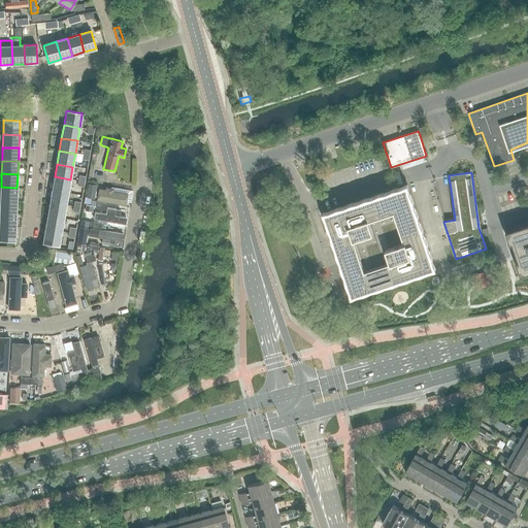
[(55,176),(53,190),(68,193),(70,179),(55,176)]
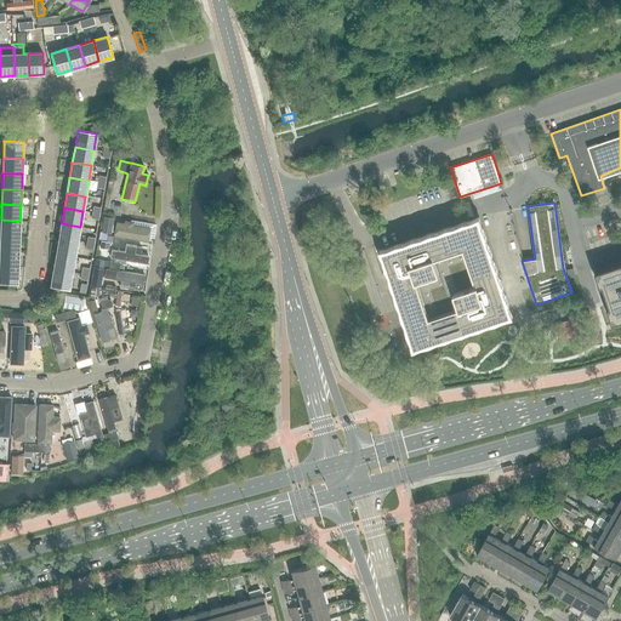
[(104,217),(102,232),(107,233),(110,234),(113,218),(104,217)]
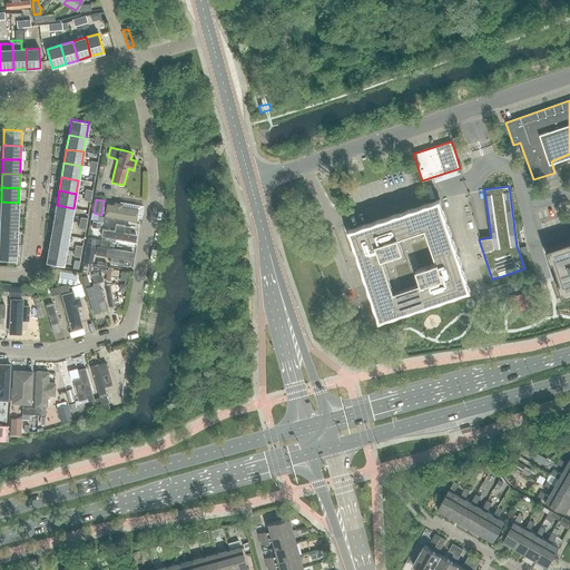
[(356,246),(379,313),(380,317),(383,316),(468,288),(439,200),(430,204),(351,229),(356,246)]
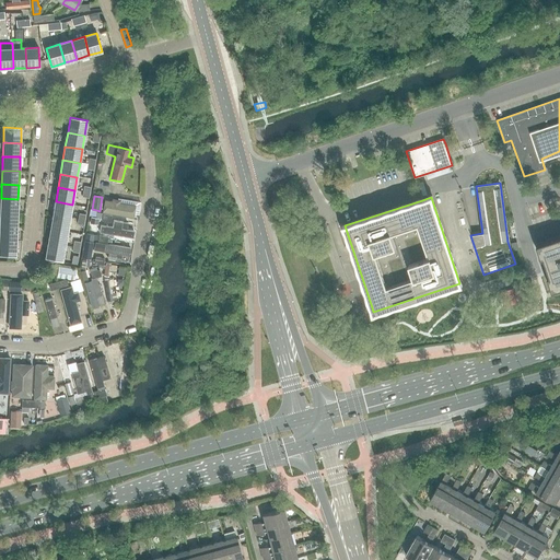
[(1,203),(0,212),(18,213),(18,199),(1,198),(1,203)]
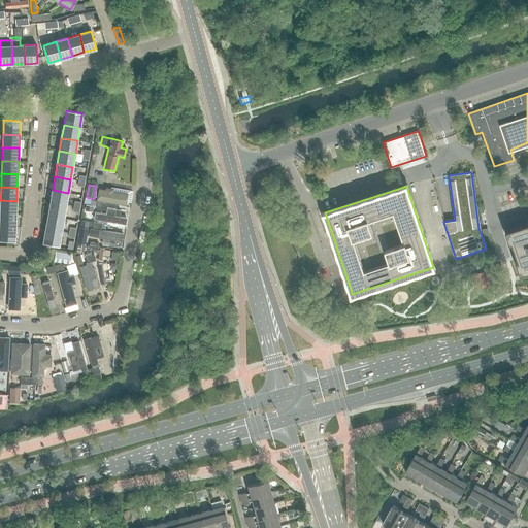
[(97,199),(125,203),(127,192),(99,188),(97,199)]
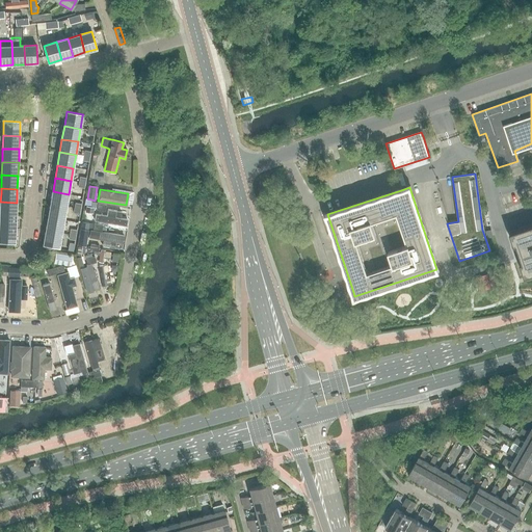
[(53,191),(50,205),(67,207),(69,194),(53,191)]
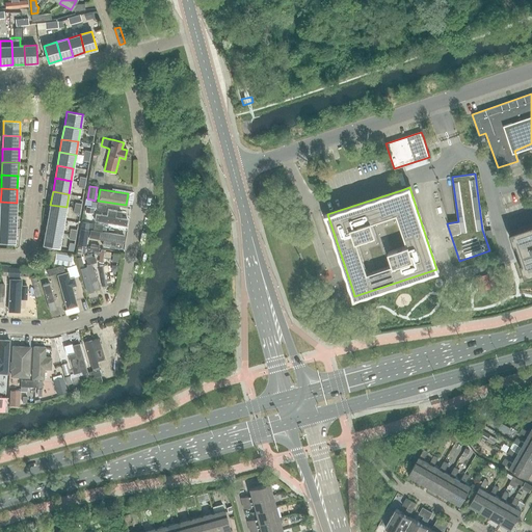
[(0,202),(0,206),(0,215),(16,216),(17,203),(0,202)]
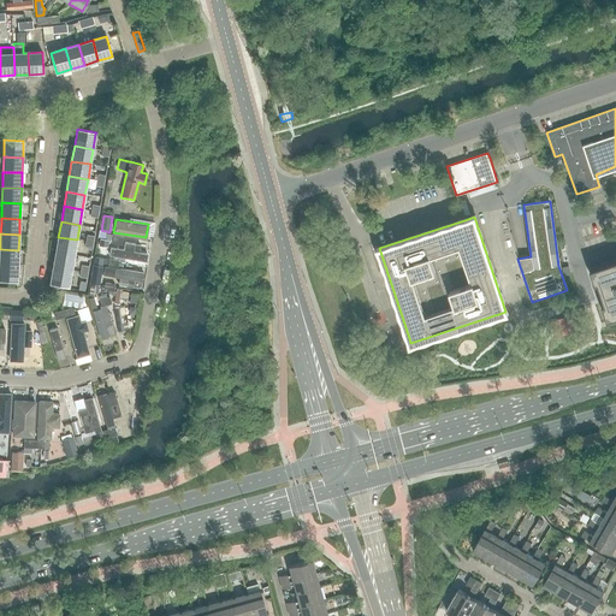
[(58,237),(55,252),(75,255),(77,240),(58,237)]
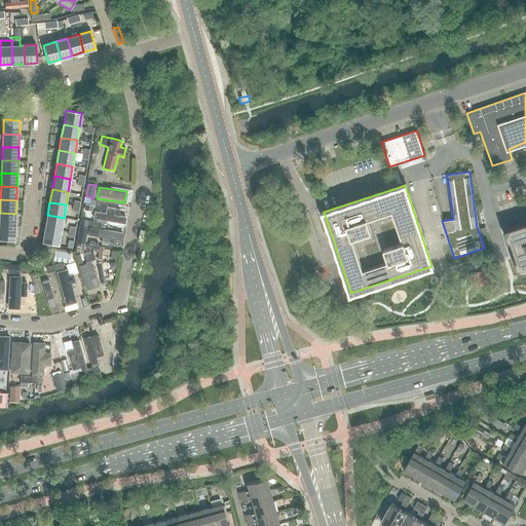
[(94,210),(92,218),(124,223),(125,215),(113,213),(114,208),(107,205),(106,212),(94,210)]
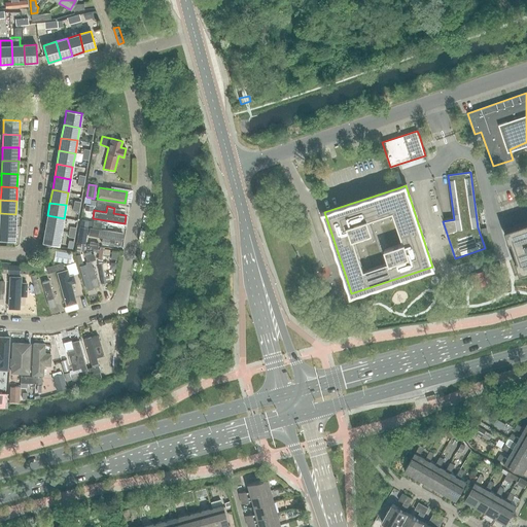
[(0,213),(0,225),(15,226),(15,214),(0,213)]
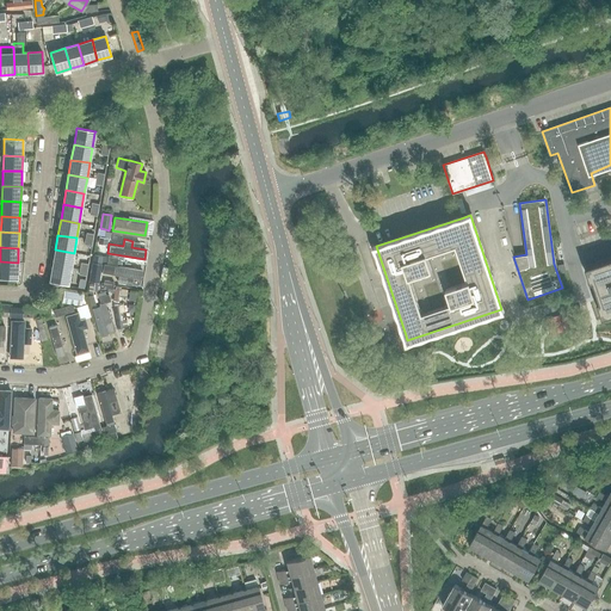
[(55,250),(53,265),(71,267),(74,253),(55,250)]
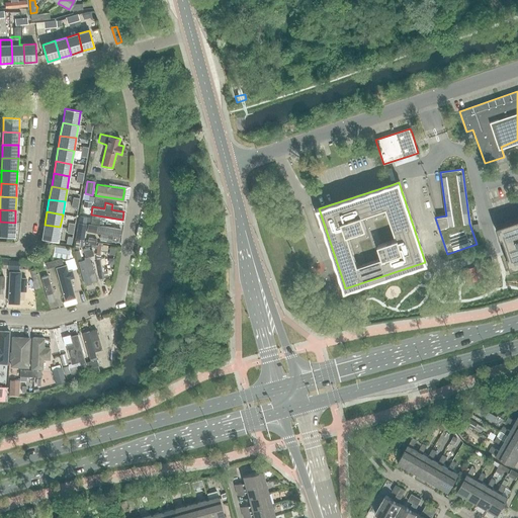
[(496,228),(500,241),(503,240),(508,257),(506,257),(510,270),(517,267),(517,220),(517,221),(496,228)]
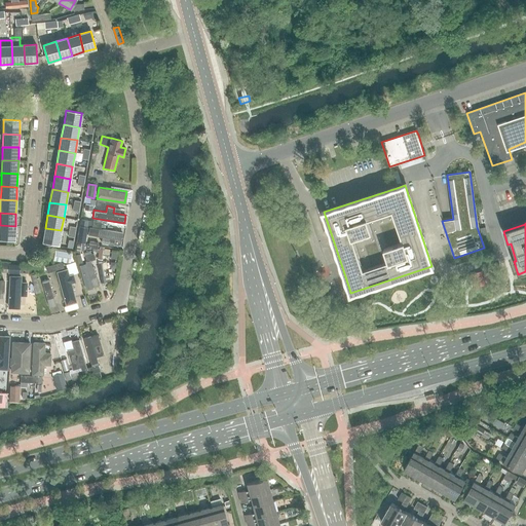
[(0,239),(14,240),(15,226),(0,225),(0,239)]
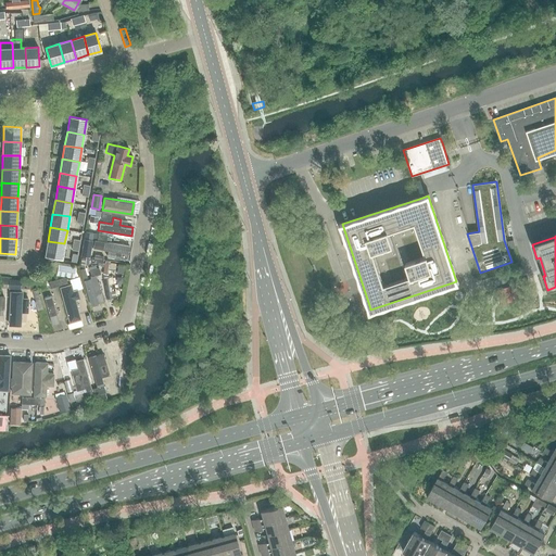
[(84,239),(80,256),(87,257),(89,244),(90,244),(91,240),(84,239)]
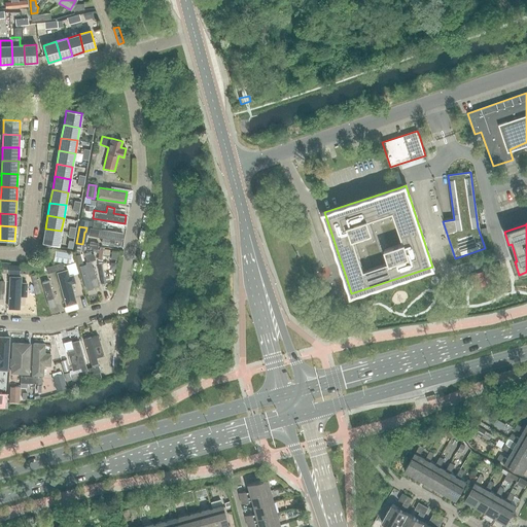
[(89,227),(88,235),(101,237),(100,243),(112,245),(113,239),(121,240),(123,233),(89,227)]
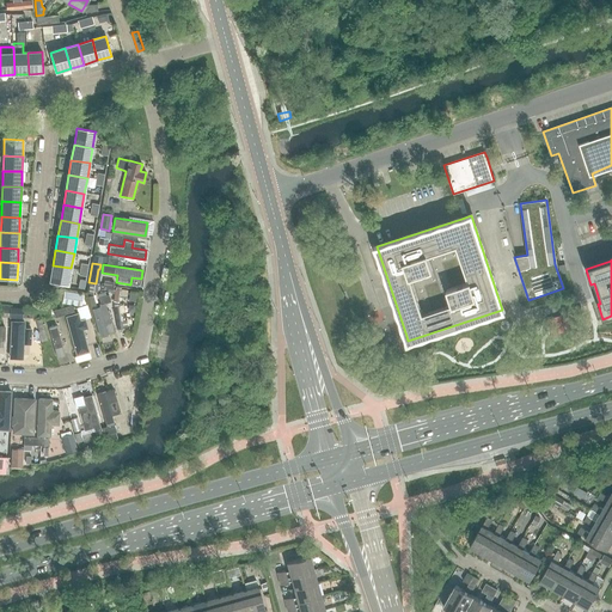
[(53,265),(49,282),(68,285),(71,268),(53,265)]
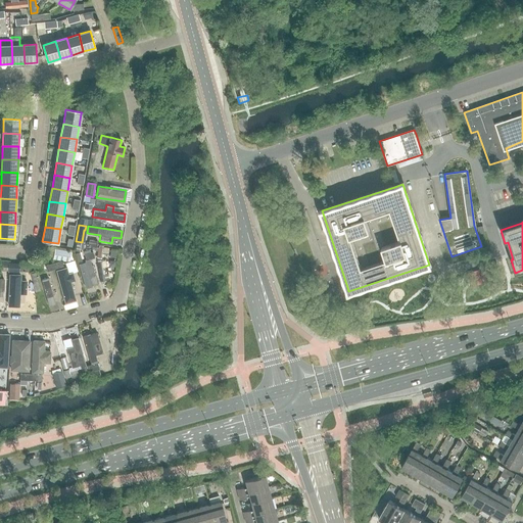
[(77,242),(76,251),(80,251),(80,248),(84,249),(84,244),(77,242)]
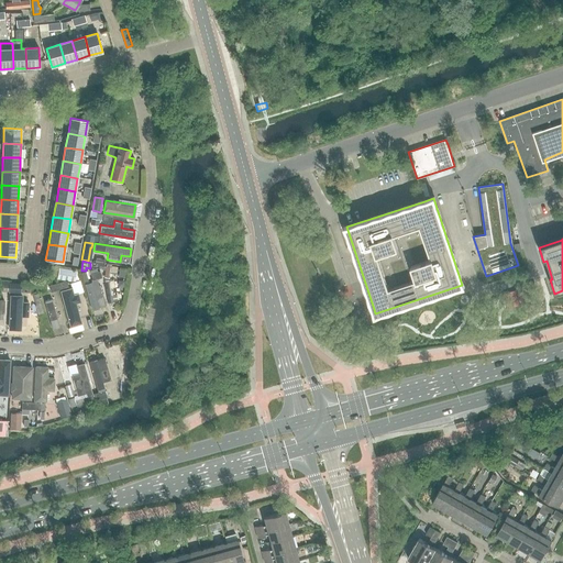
[(107,264),(105,277),(110,278),(110,272),(117,273),(118,267),(111,266),(112,265),(107,264)]
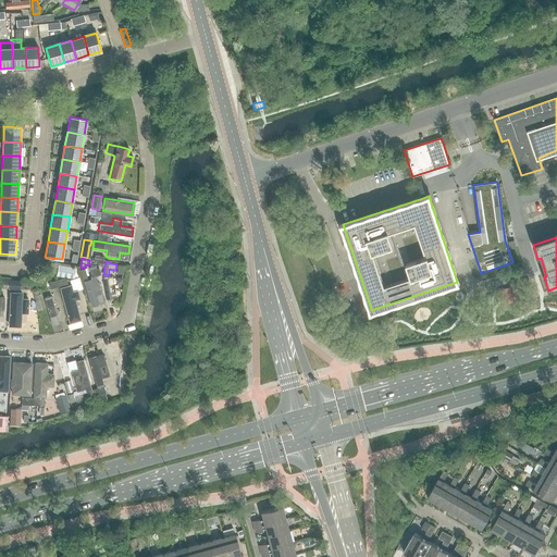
[(58,264),(57,276),(74,279),(76,268),(58,264)]
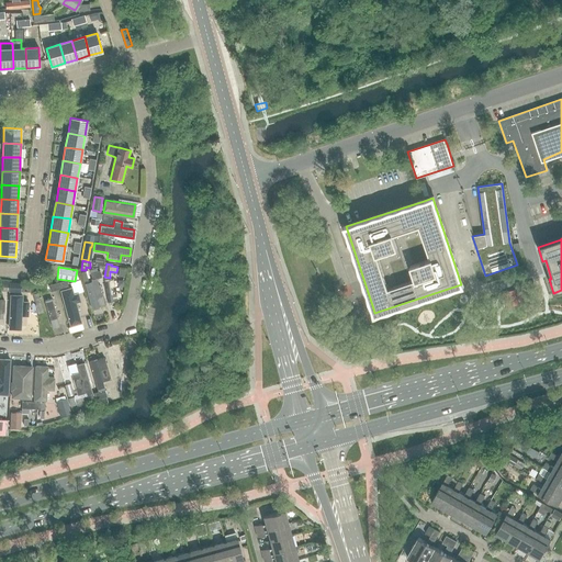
[(70,290),(59,293),(70,329),(68,329),(69,335),(83,332),(76,306),(81,305),(78,295),(83,293),(80,281),(69,284),(70,290)]
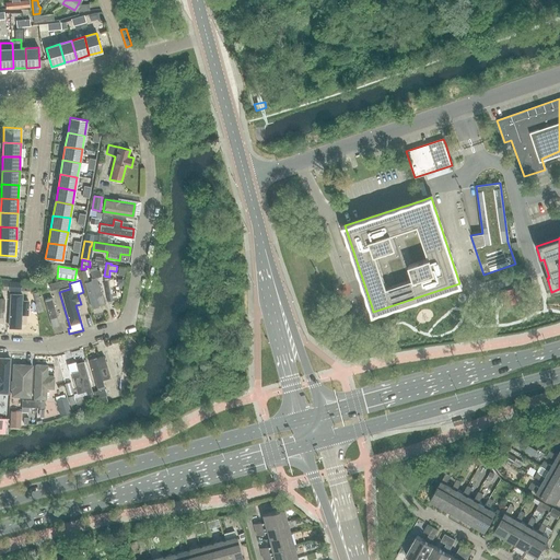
[(91,283),(84,286),(91,312),(98,310),(98,308),(105,306),(100,284),(97,286),(96,280),(91,282),(91,283)]
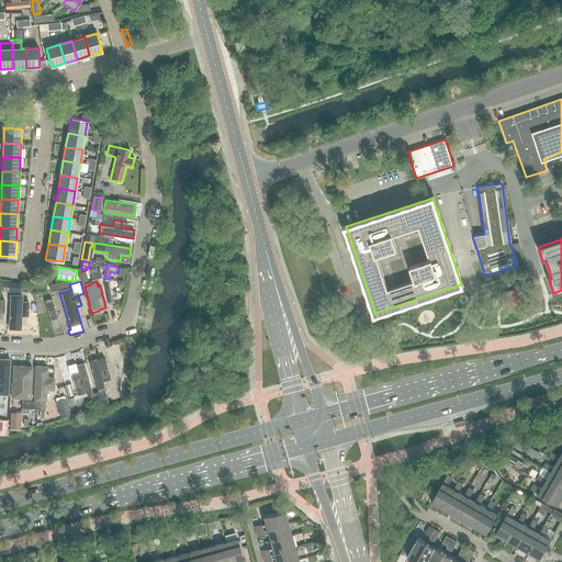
[(527,289),(518,292),(521,304),(531,301),(527,289)]
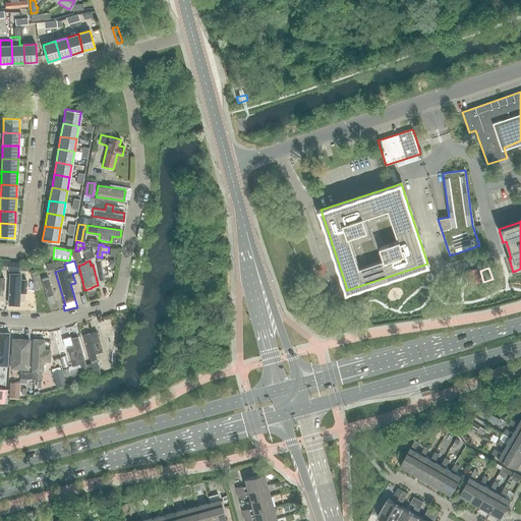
[(35,272),(31,273),(35,291),(40,289),(35,272)]
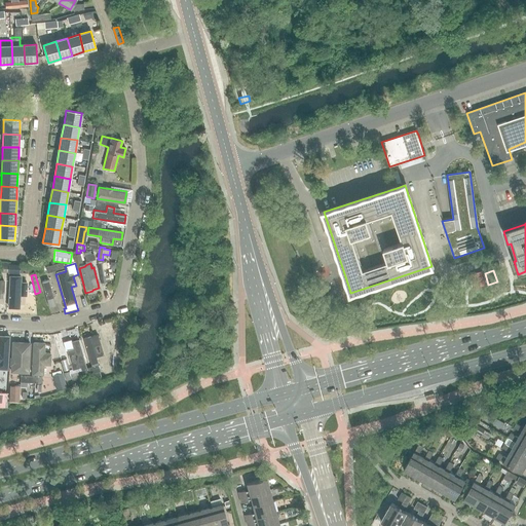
[(22,277),(9,277),(7,310),(20,310),(20,298),(27,298),(27,284),(21,284),(22,277)]
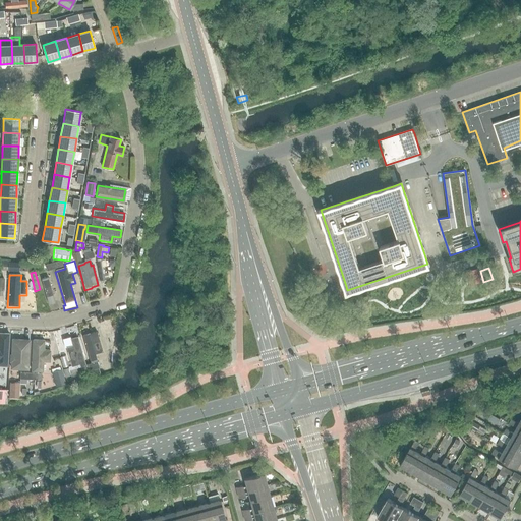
[(48,305),(55,303),(48,278),(41,280),(48,305)]
